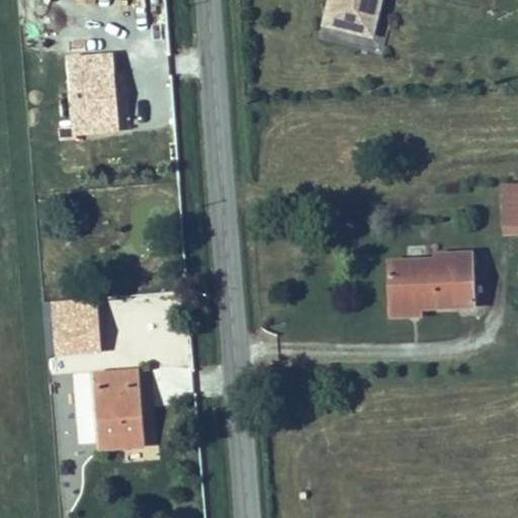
[(377,0),(334,0),(329,23),(369,33),(377,0)]
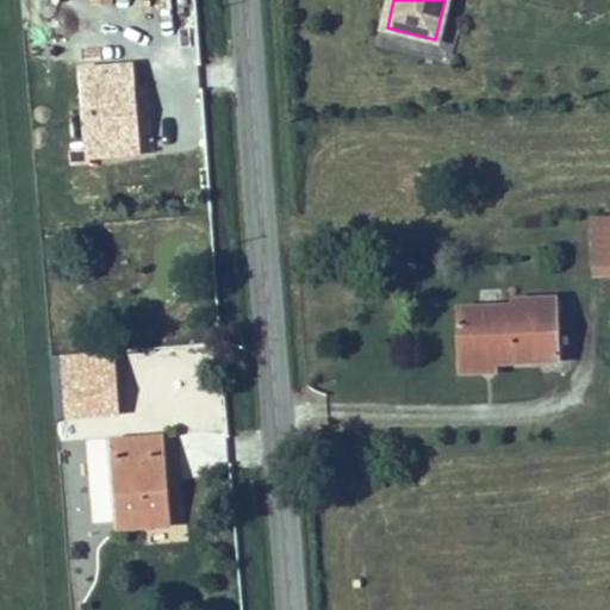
[(142,156),(134,64),(82,68),(89,150),(72,151),(73,165),(92,163),(92,161),(142,156)]
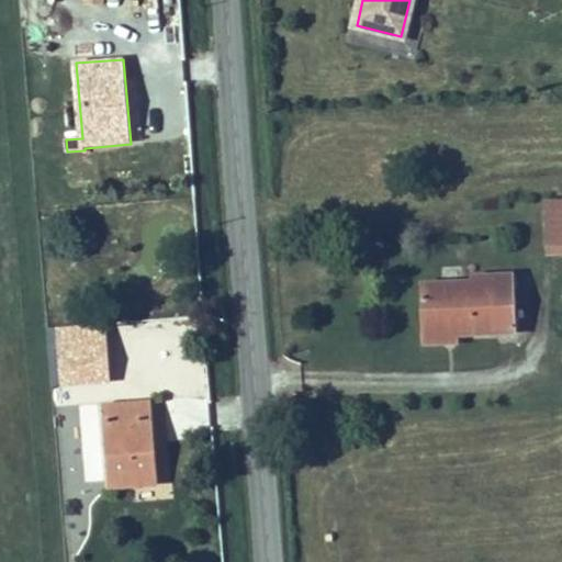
[(561,199),(543,200),(544,246),(561,246),(561,199)]
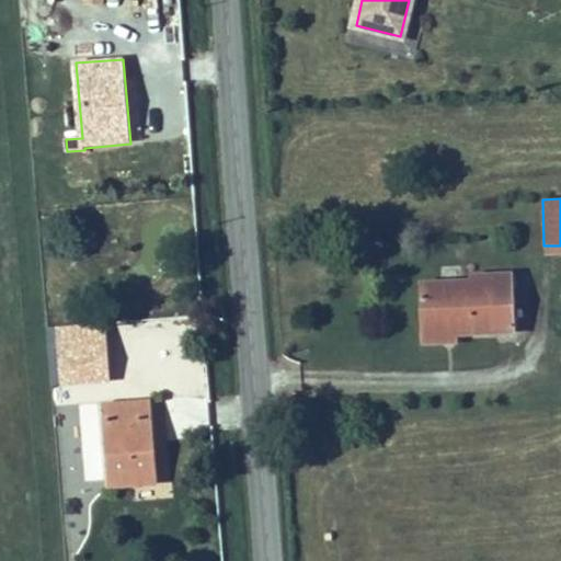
[(420,290),(421,333),(457,332),(514,330),(512,278),(488,278),(488,287),(420,290)]
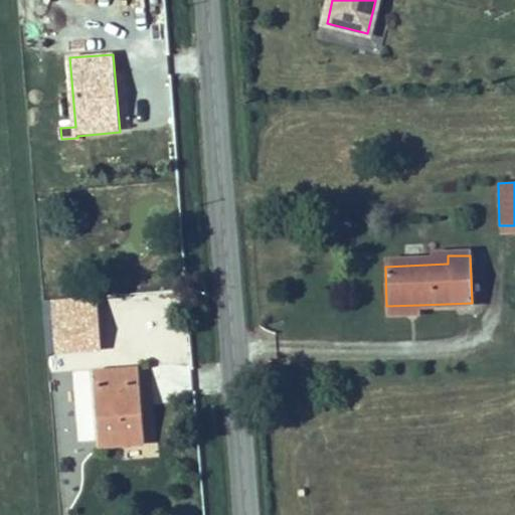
[(419,305),(386,306),(387,317),(419,316),(419,305)]
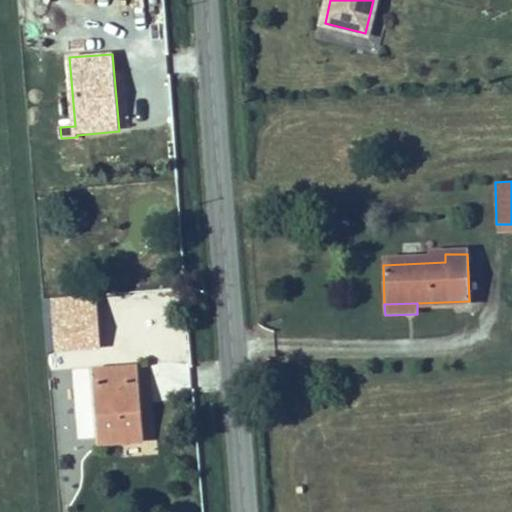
[(98,318),(72,320),(74,351),(100,350),(98,318)]
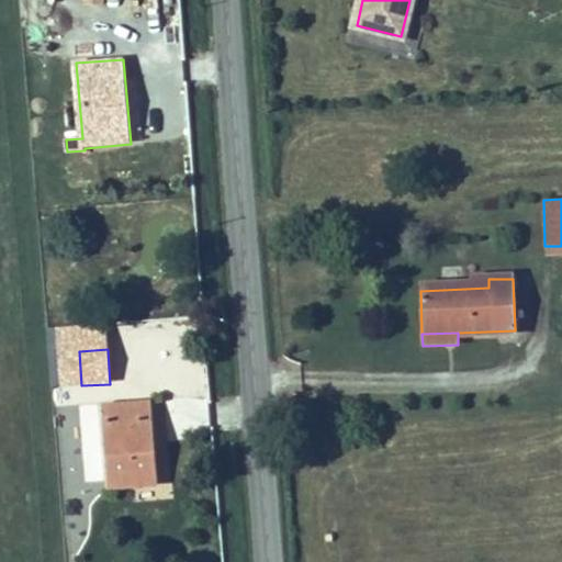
[(79,351),(59,351),(60,385),(81,385),(79,351)]
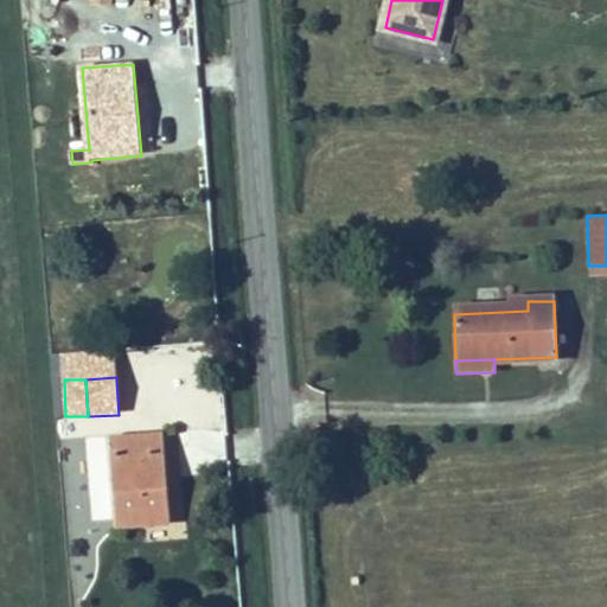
[(112,439),(117,530),(167,526),(163,435),(112,439)]
